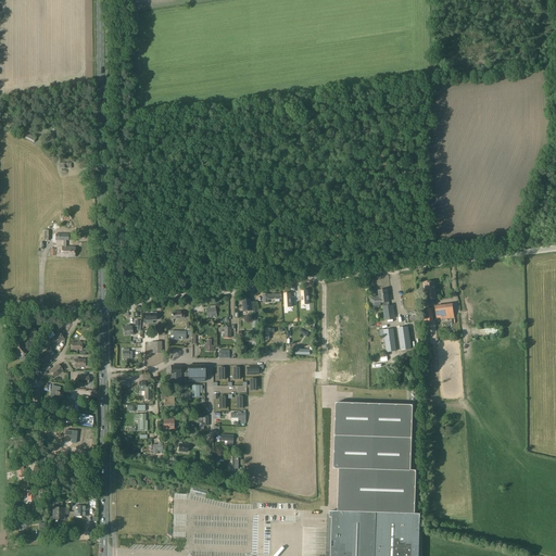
[(26,133),(24,138),(34,143),(36,138),(26,133)]
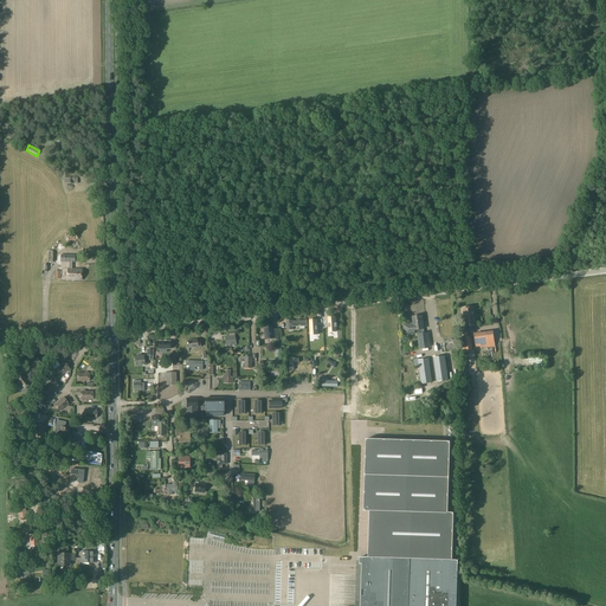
[(64,232),(64,242),(81,242),(81,233),(64,232)]
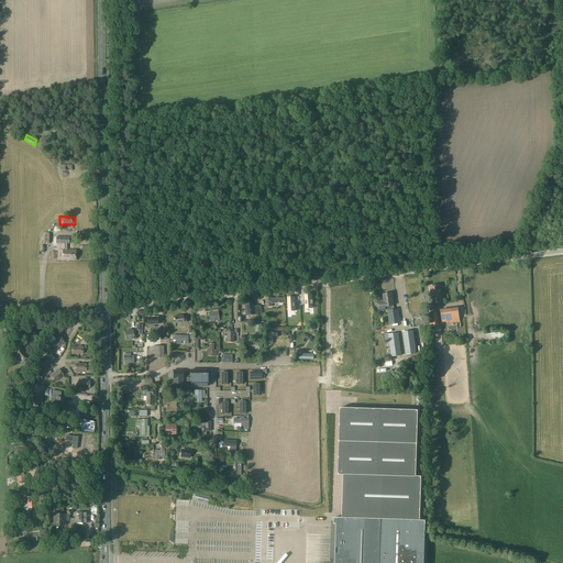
[(63,250),(63,260),(76,261),(76,251),(73,250),(70,250),(67,250),(67,243),(65,243),(65,250),(63,250)]
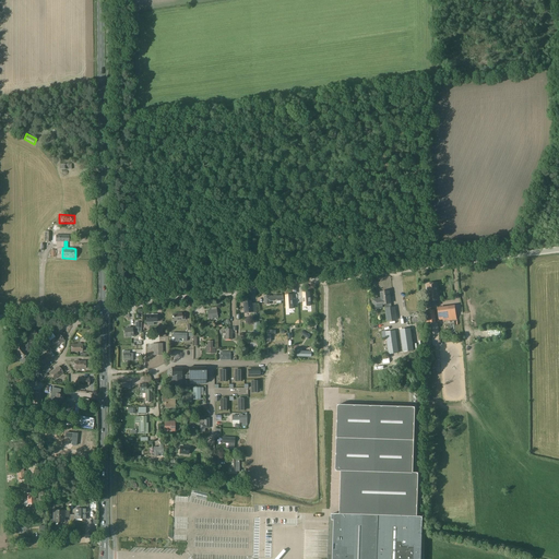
[(437,290),(436,283),(427,285),(428,292),(427,292),(428,302),(439,300),(438,290),(437,290)]
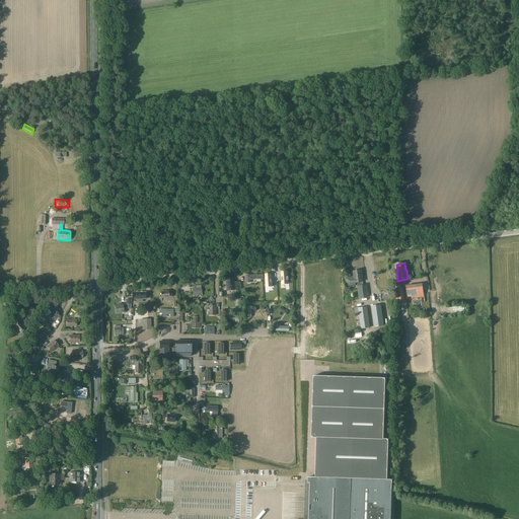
[(355,283),(358,283),(360,298),(369,297),(367,285),(364,286),(361,271),(353,272),(354,278),(352,279),(352,277),(346,278),(347,287),(356,286),(355,283)]
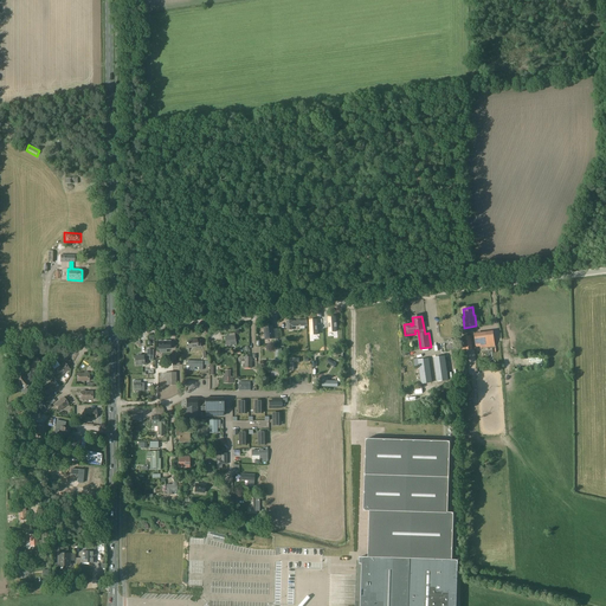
[(291,321),(287,321),(287,330),(292,330),(292,327),(301,327),(301,329),(304,329),(304,327),(308,326),(307,321),(291,321)]
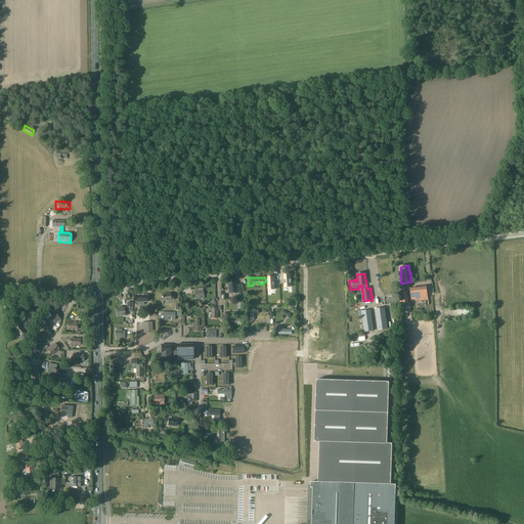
[(236,281),(228,282),(229,294),(237,293),(236,281)]
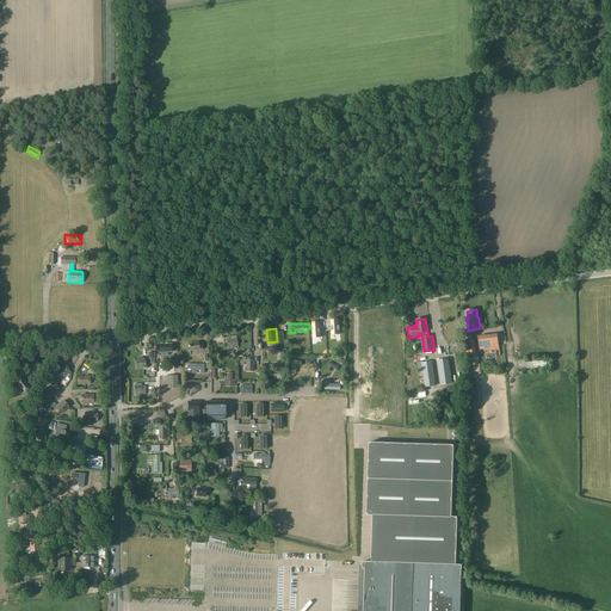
[(498,335),(479,338),(480,351),(485,350),(485,351),(500,349),(498,335)]
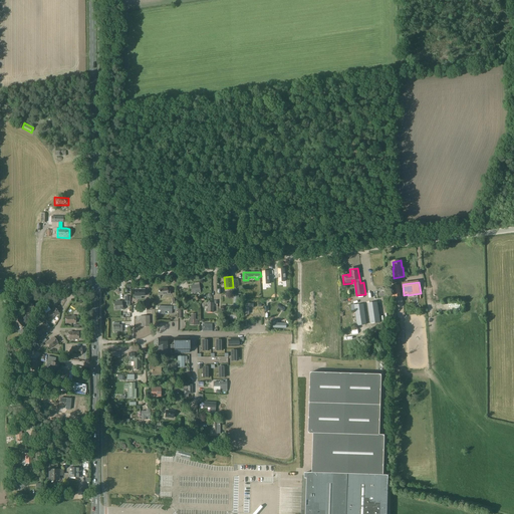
[(192,292),(201,291),(199,283),(194,283),(194,285),(191,285),(192,292)]
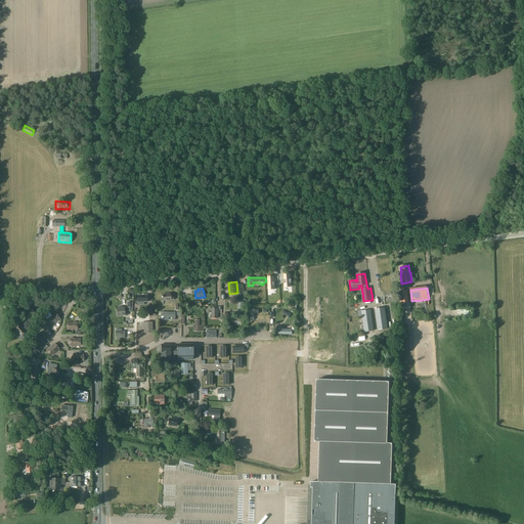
[(401,303),(409,302),(408,291),(400,292),(401,303)]
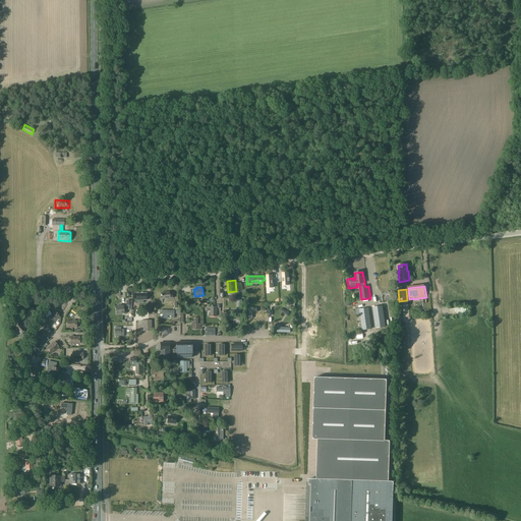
[(257,307),(249,306),(248,317),(252,317),(253,310),(257,311),(257,307)]
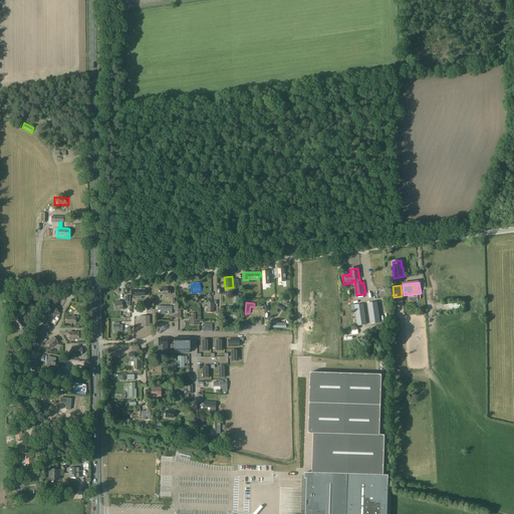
[(278,314),(285,311),(280,302),(273,305),(278,314)]
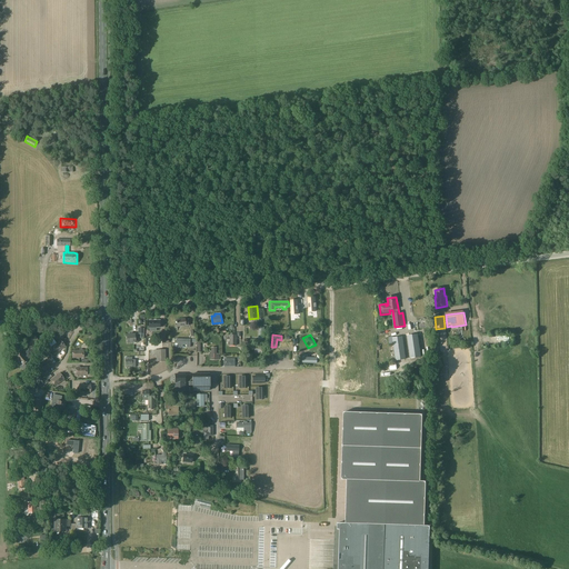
[(410,359),(420,357),(417,335),(407,336),(410,359)]
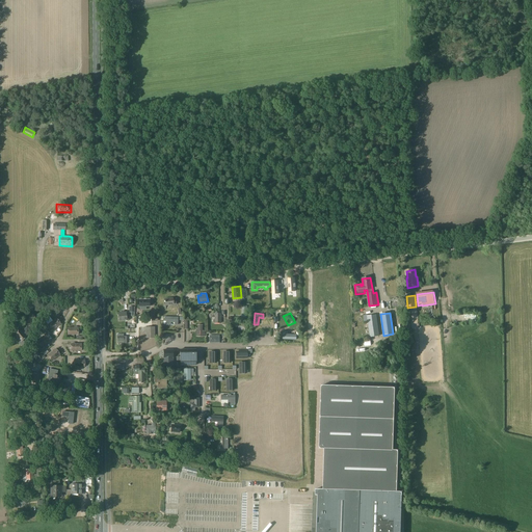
[(28,325),(35,319),(31,314),(23,320),(26,323),(28,325)]
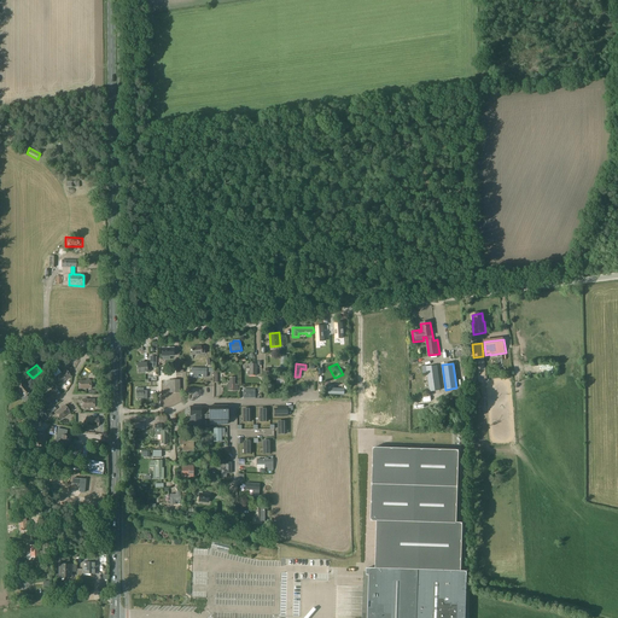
[(430,391),(439,390),(436,367),(427,368),(430,391)]
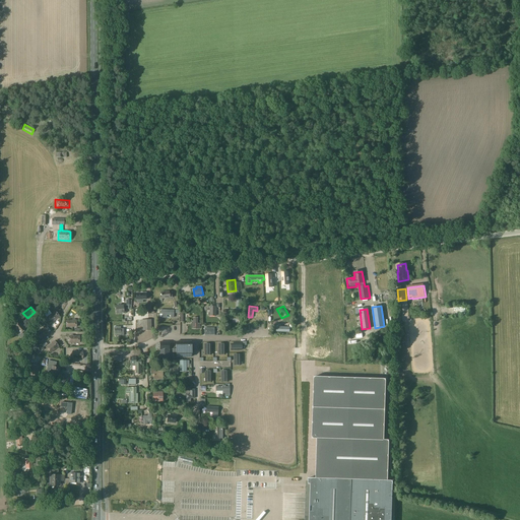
[(51,323),(59,317),(55,311),(47,317),(51,323)]
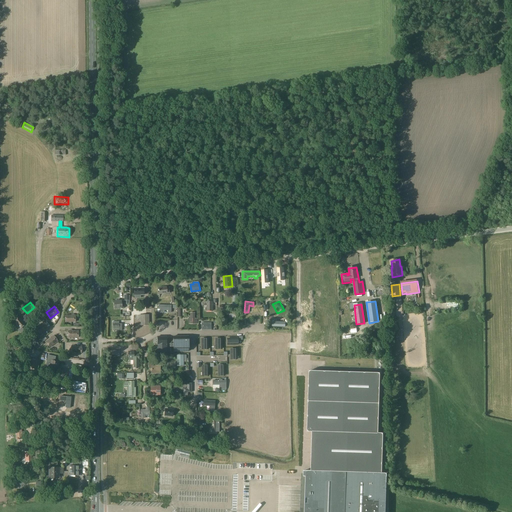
[(141,325),(148,324),(148,315),(139,315),(139,320),(141,320),(141,325)]
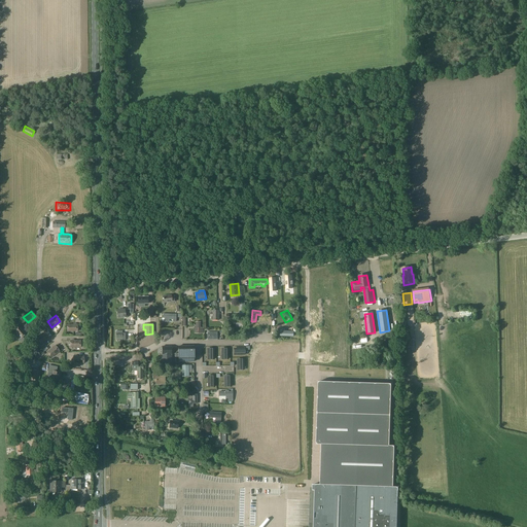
[(23,338),(27,334),(20,325),(14,330),(22,339),(23,338)]
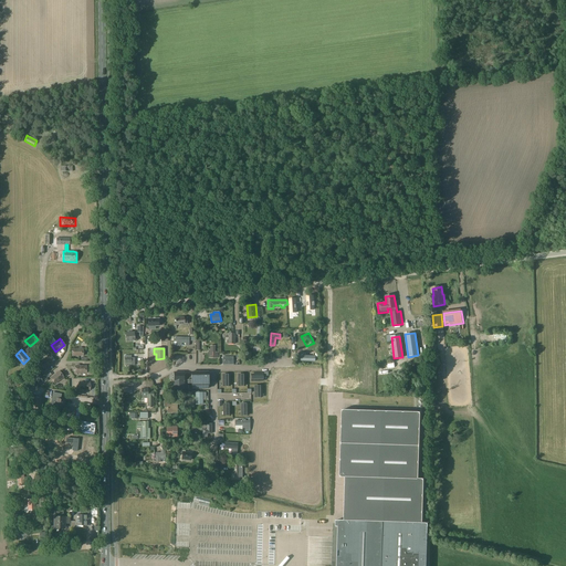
[(132,356),(125,356),(125,366),(132,365),(135,365),(134,358),(132,358),(132,356)]
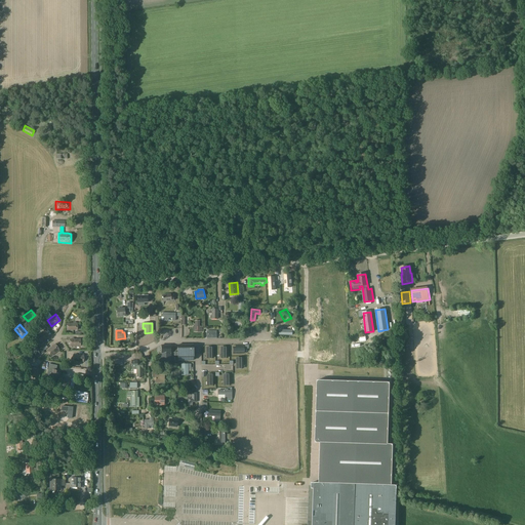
[(41,342),(49,336),(45,331),(37,336),(41,342)]
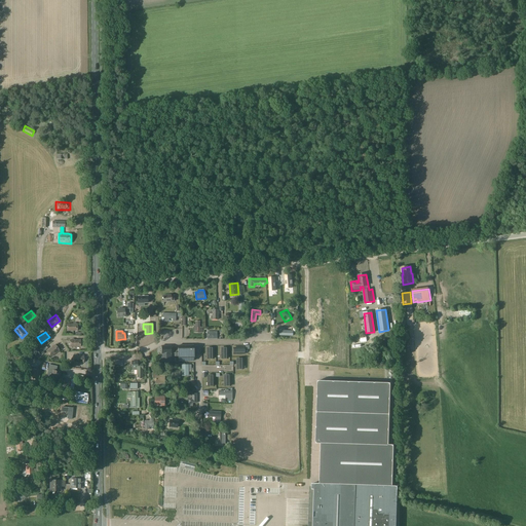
[(40,344),(35,348),(37,352),(38,351),(39,351),(41,349),(43,348),(45,346),(43,343),(41,345),(40,344)]
